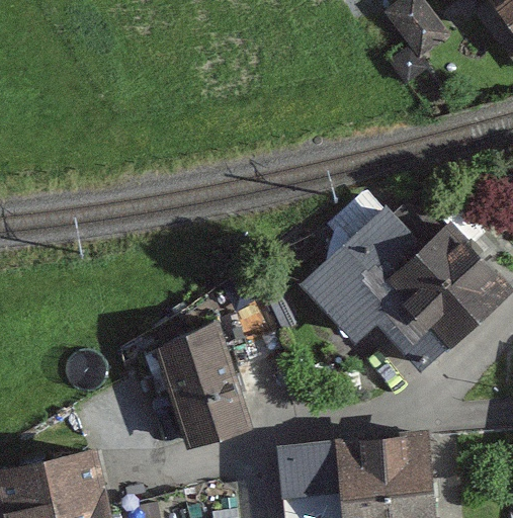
[(512,0),(479,0),(512,42),(512,0)]
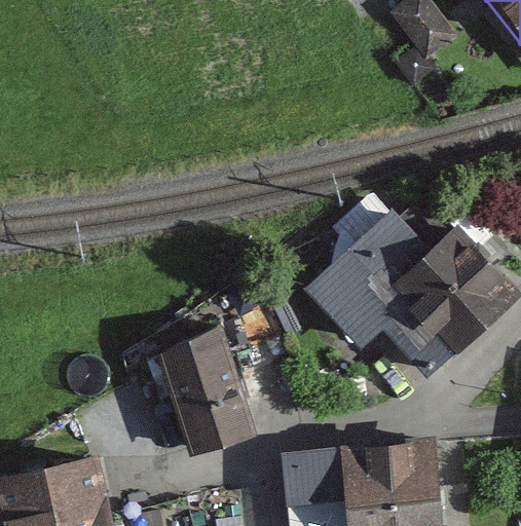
[(385,212),(295,307),(361,369),(384,344),(430,386),(520,291),(520,283),(463,229),(436,259),(385,212)]
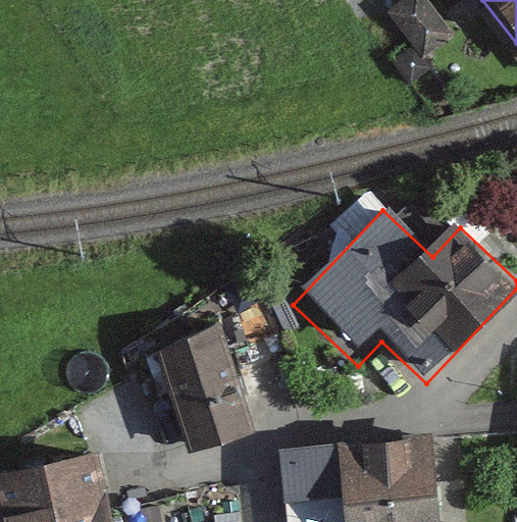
[(224,328),(148,356),(182,449),(258,421),(224,328)]
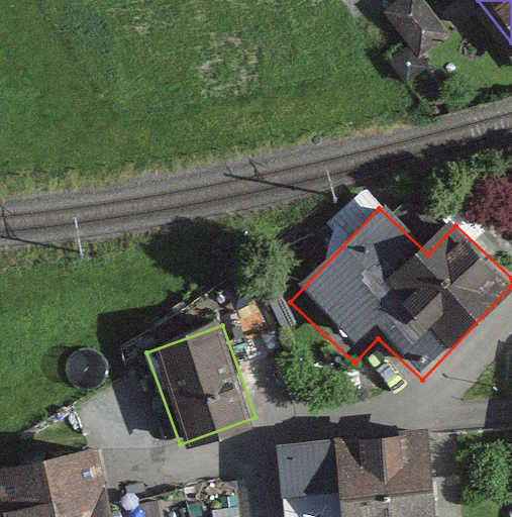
[(432,516),(426,433),(279,445),(284,516),(432,516)]
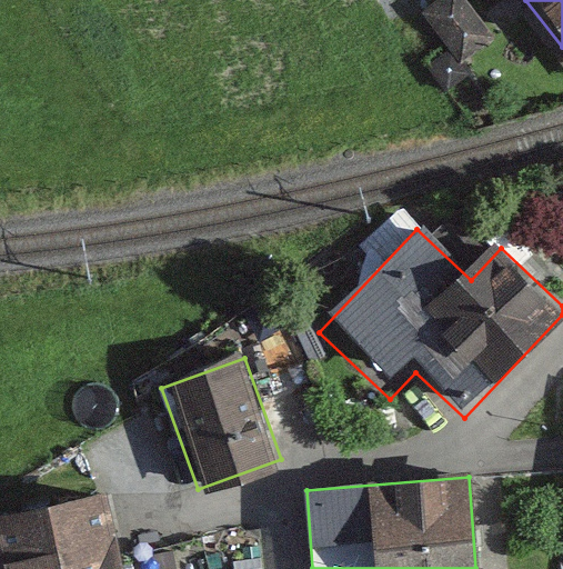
[(123,568),(107,492),(0,516),(0,568),(123,568)]
